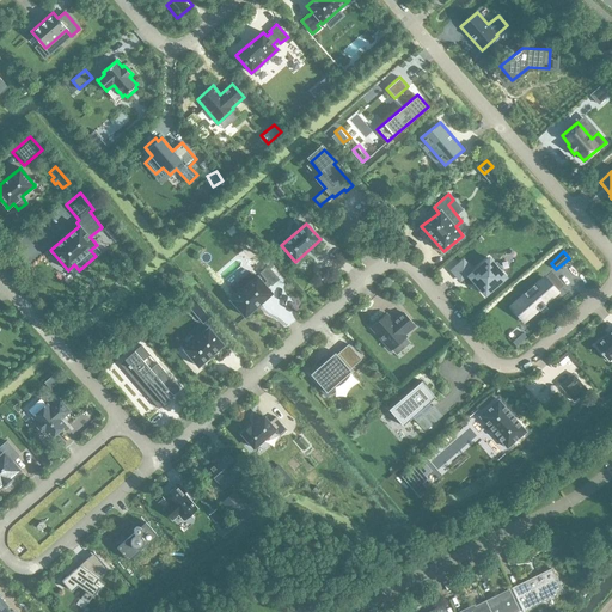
[(489,258),(469,275),(485,295),(506,276),(489,258)]
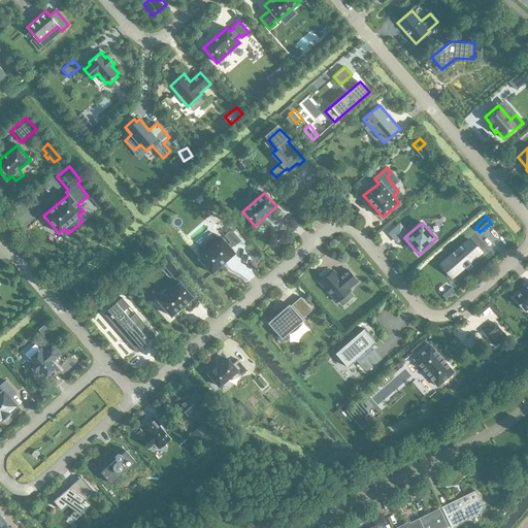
[(399,224),(390,233),(397,241),(406,233),(399,224)]
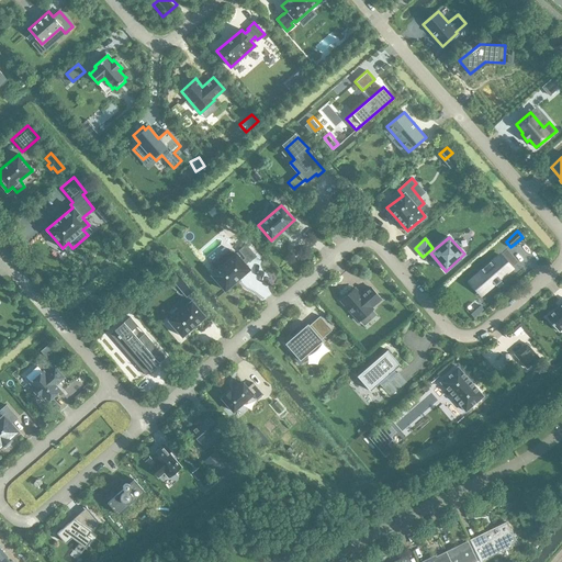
[(226,261),(211,274),(225,291),(249,269),(245,263),(248,261),(249,261),(256,256),(246,245),(239,250),(246,258),(243,260),(236,253),(234,255),(229,249),(222,256),(226,261)]
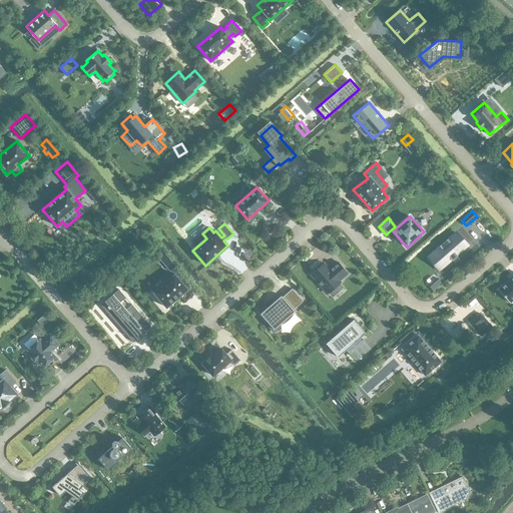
[(440,246),(434,252),(445,265),(451,259),(451,260),(456,254),(467,244),(456,232),(449,239),(448,238),(440,245),(440,246)]
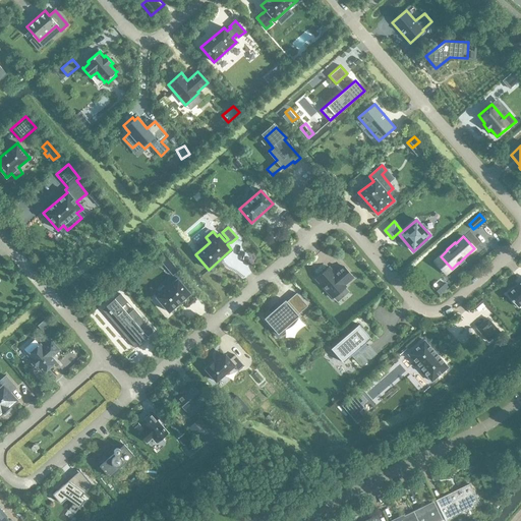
[(165,254),(160,259),(170,272),(175,267),(165,254)]
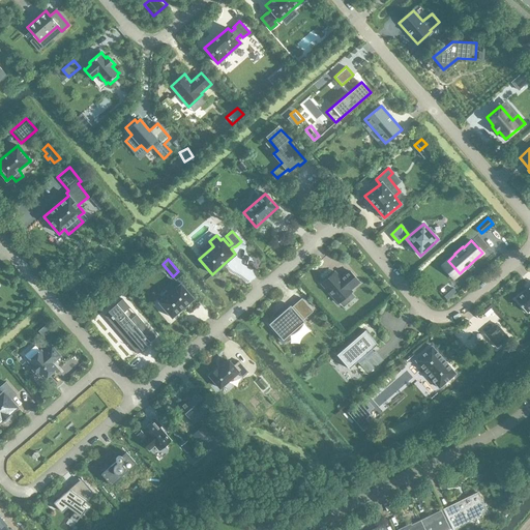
[(334,271),(321,284),(339,303),(352,291),(350,290),(359,282),(349,270),(341,278),(334,271)]
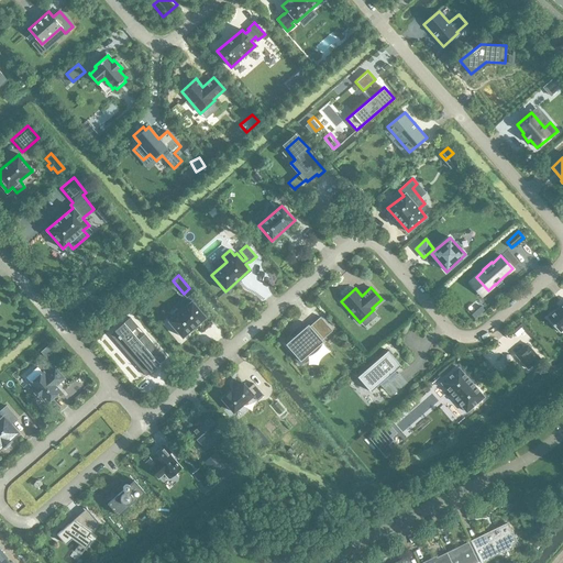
[(191,301),(168,321),(183,337),(206,317),(191,301)]
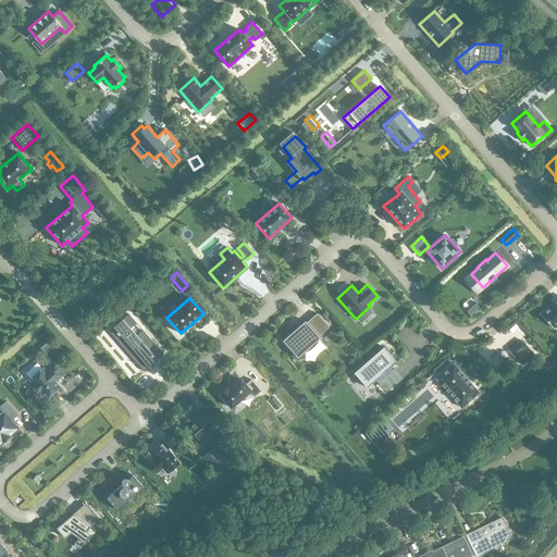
[(556,299),(541,314),(554,329),(556,325),(556,299)]
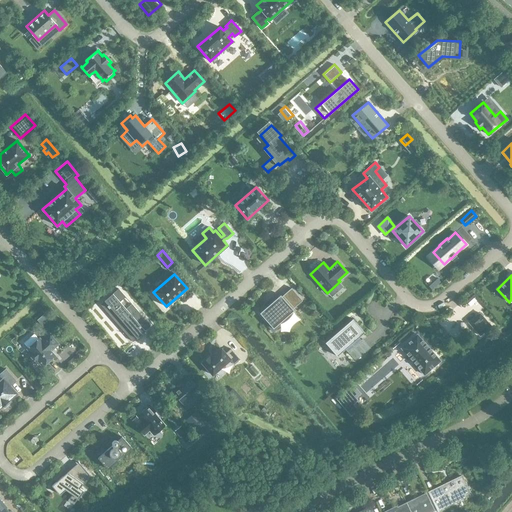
[(112,293),(104,300),(108,305),(107,306),(109,308),(110,307),(113,311),(110,314),(121,327),(124,324),(135,336),(132,340),(133,342),(137,338),(145,331),(144,329),(147,326),(136,314),(139,312),(132,304),(126,308),(120,301),(126,297),(118,288),(113,293),(112,293)]
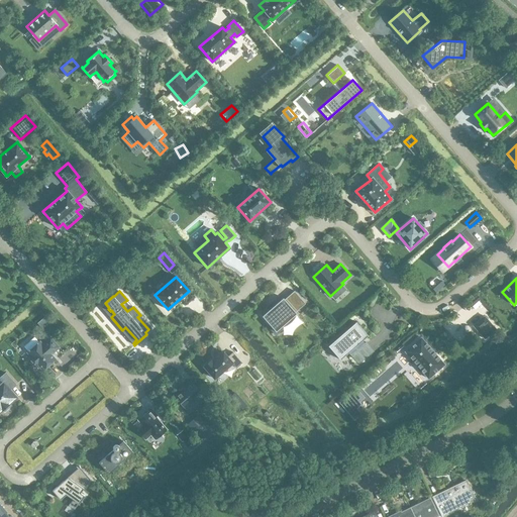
[(283,298),(262,316),(276,331),(297,313),(295,312),(305,303),(294,291),(284,299),(283,298)]
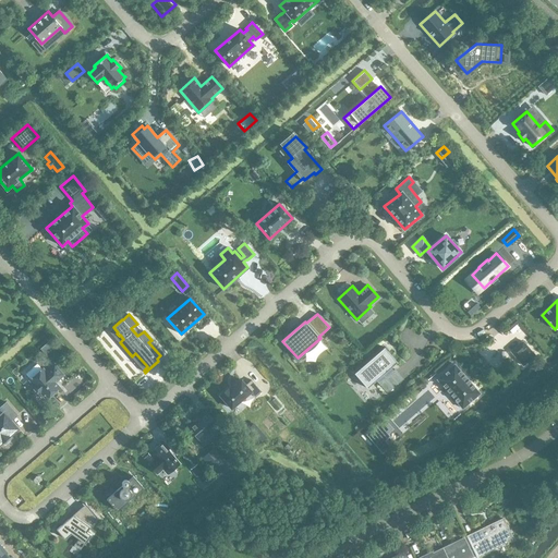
[(522,341),(510,351),(523,366),(535,355),(522,341)]
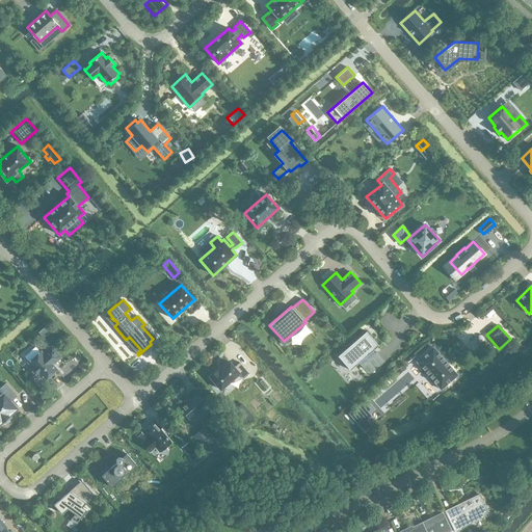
[(367,330),(338,355),(350,370),(378,345),(367,330)]
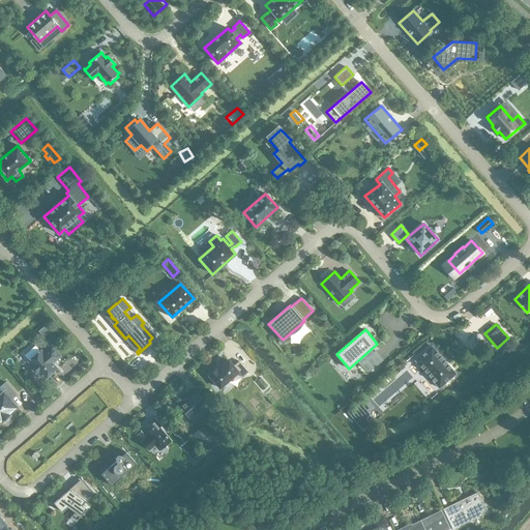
[(432,346),(415,360),(439,388),(455,373),(432,346)]
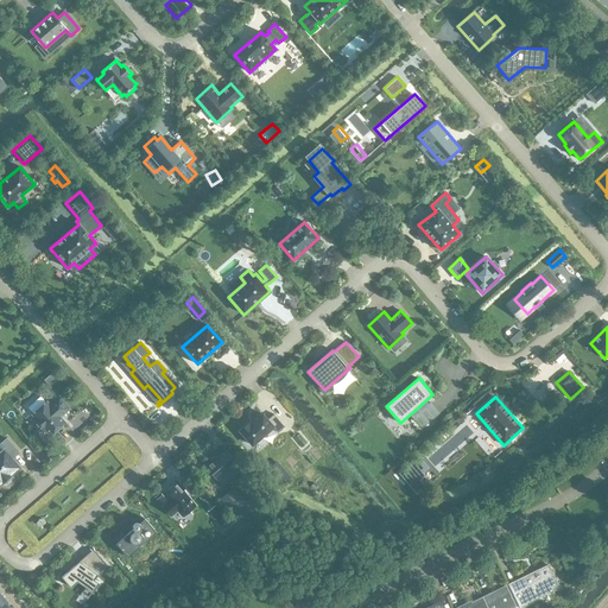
[(46,403),(33,415),(38,419),(36,420),(43,429),(45,428),(51,434),(64,423),(58,416),(62,412),(63,413),(68,409),(59,399),(50,406),(46,403)]
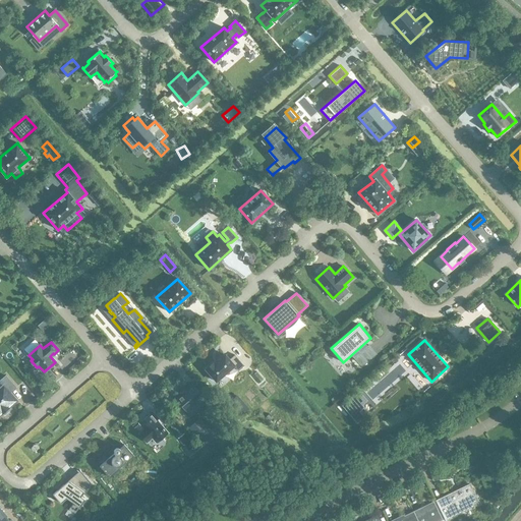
[(368,345),(353,358),(361,367),(377,354),(368,345)]
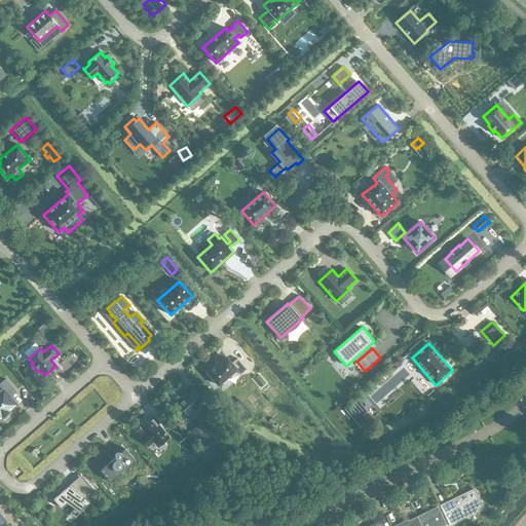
[(216,366),(208,373),(218,385),(236,369),(240,374),(247,369),(236,359),(231,363),(227,359),(217,368),(216,366)]
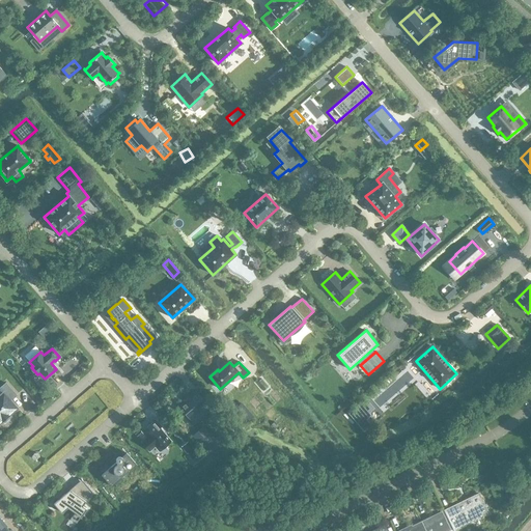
[(261,379),(256,383),(263,391),(269,387),(261,379)]
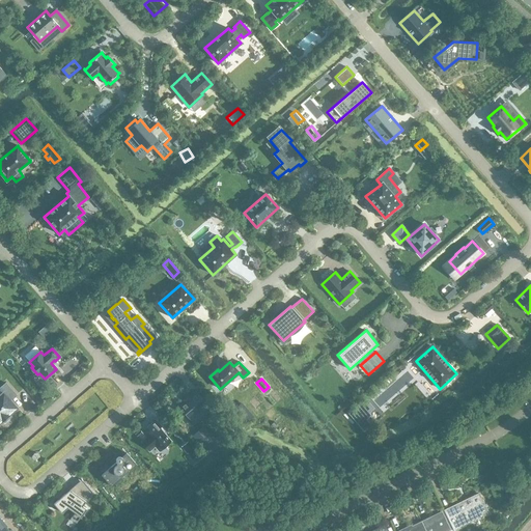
[(0,388),(4,393),(0,396),(0,421),(2,419),(3,420),(8,415),(7,415),(16,408),(9,400),(16,395),(6,384),(0,388)]
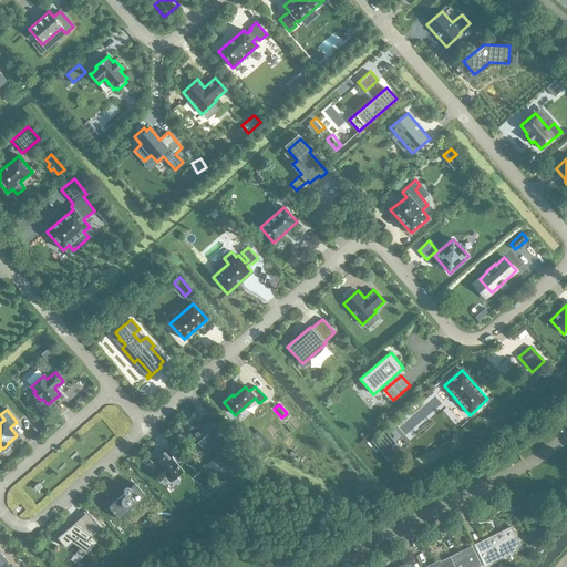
[(209,420),(192,434),(204,447),(220,433),(209,420)]
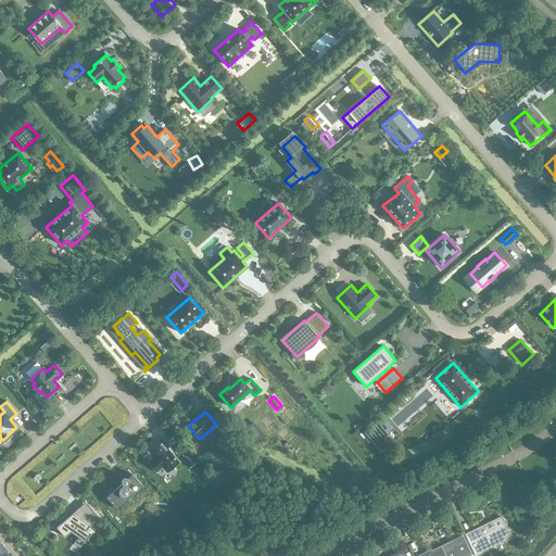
[(162,440),(149,451),(154,457),(149,463),(156,471),(162,467),(167,471),(179,462),(166,449),(168,446),(162,440)]
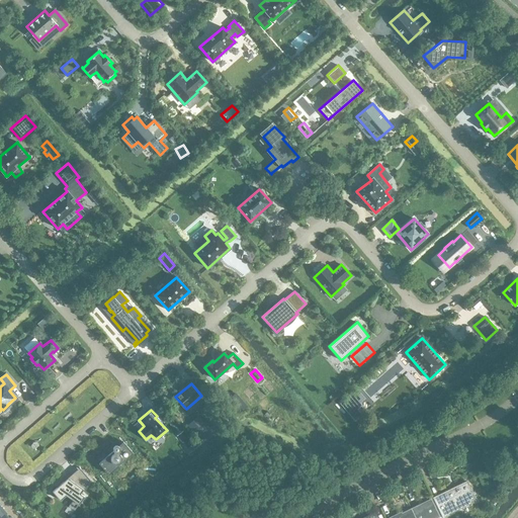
[(196,417),(189,424),(201,438),(207,433),(201,427),(203,425),(196,417)]
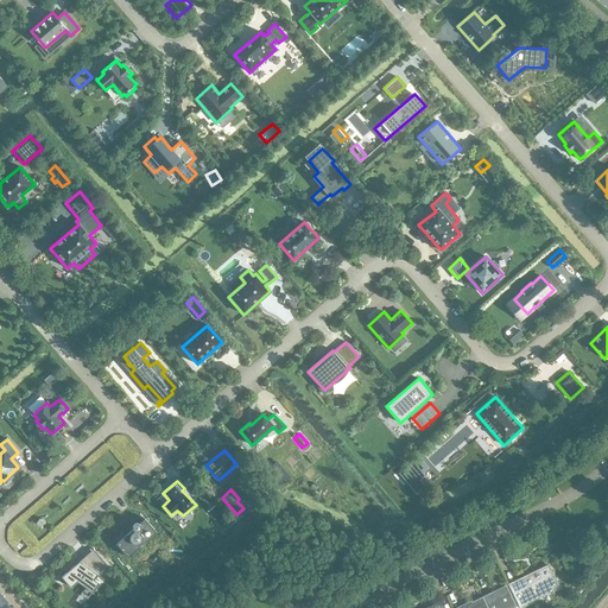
[(132,530),(116,544),(128,557),(157,532),(145,518),(140,521),(139,520),(137,520),(134,520),(131,524),(131,525),(131,527),(132,530)]
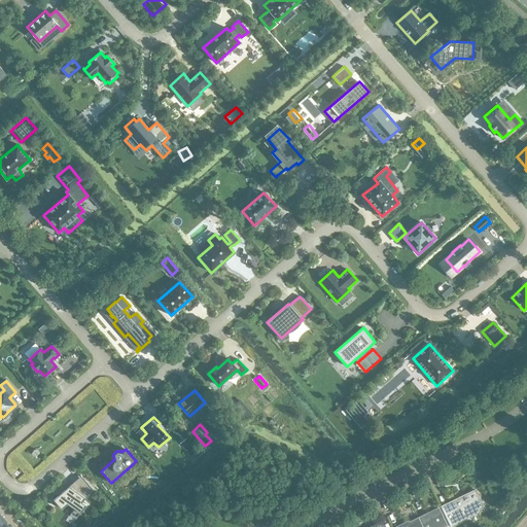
[(69,486),(54,499),(62,510),(67,503),(80,514),(86,505),(82,502),(85,497),(90,491),(77,482),(72,488),(69,486)]
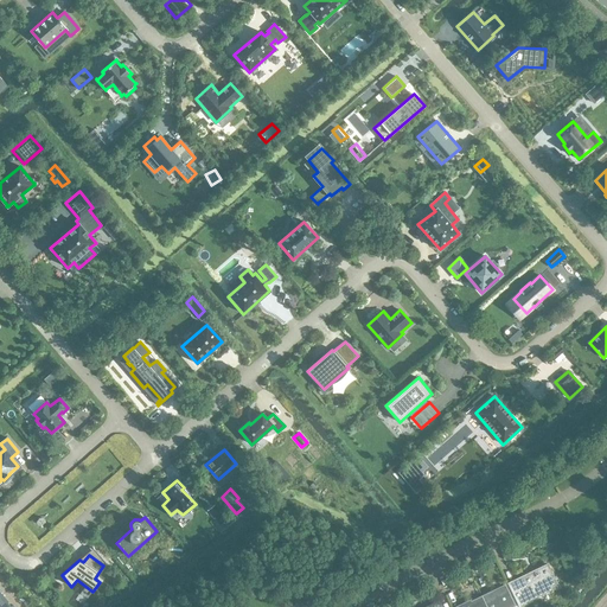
[(548,564),(508,583),(518,605),(551,588),(551,589),(553,589),(554,589),(554,588),(555,587),(556,586),(556,585),(556,583),(556,582),(556,581),(556,580),(556,579),(555,579),(548,564)]
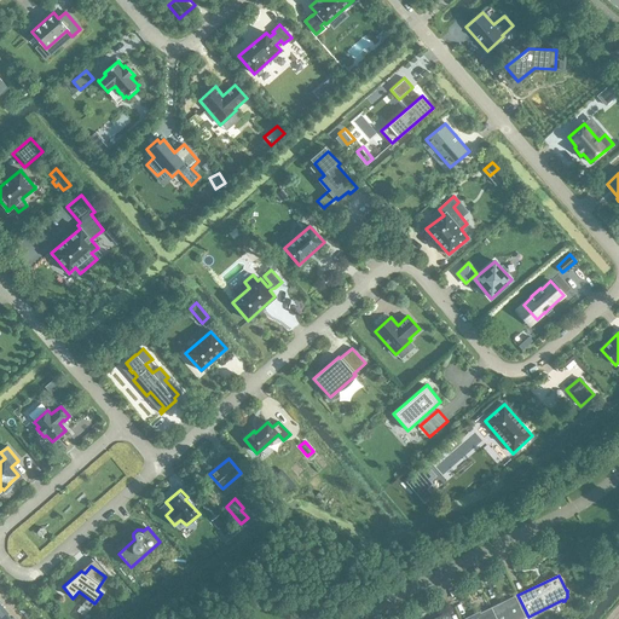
[(514,596),(492,608),(497,618),(524,618),(525,618),(528,617),(518,595),(514,596)]
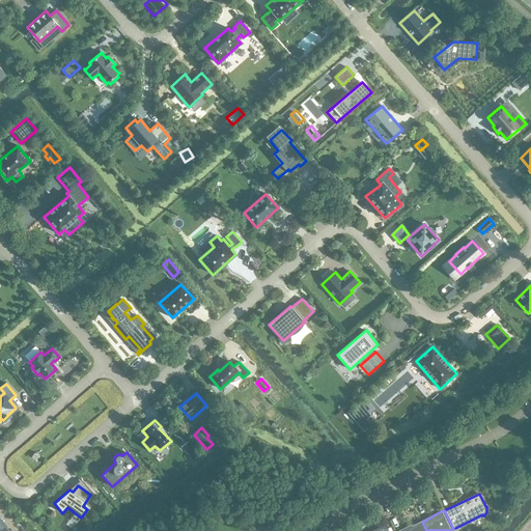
[(0,530),(9,530),(8,530),(7,530),(5,528),(6,527),(0,520),(0,516),(0,530)]
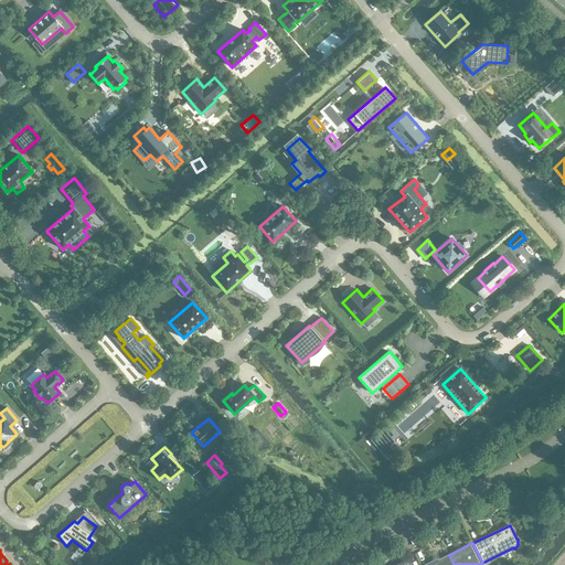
[(454,564),(449,555),(427,564),(454,564)]
